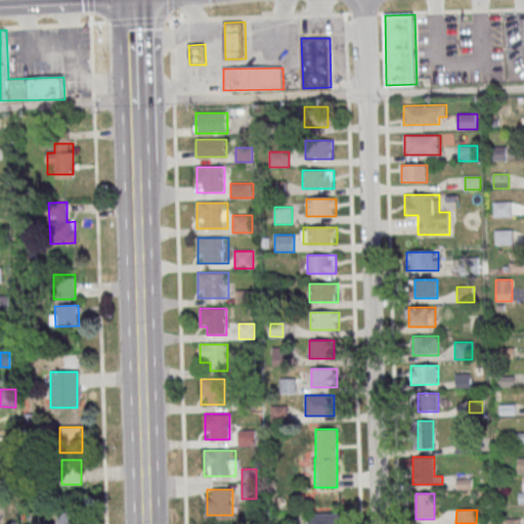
[(77,523),(78,513),(57,513),(56,523),(77,523)]
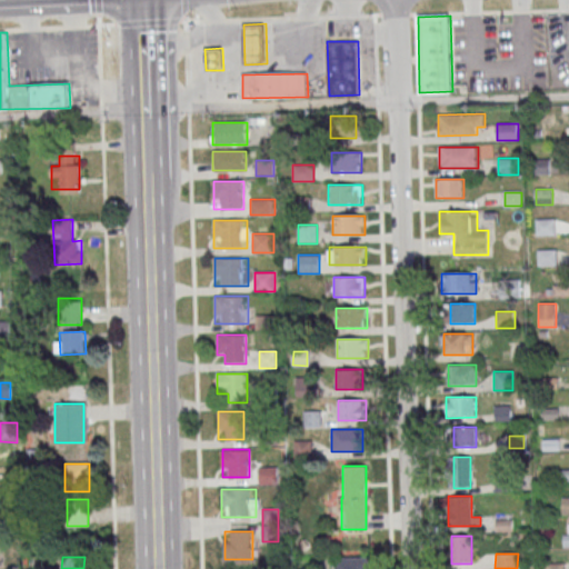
[(368,568),(368,558),(333,558),(332,568),(368,568)]
